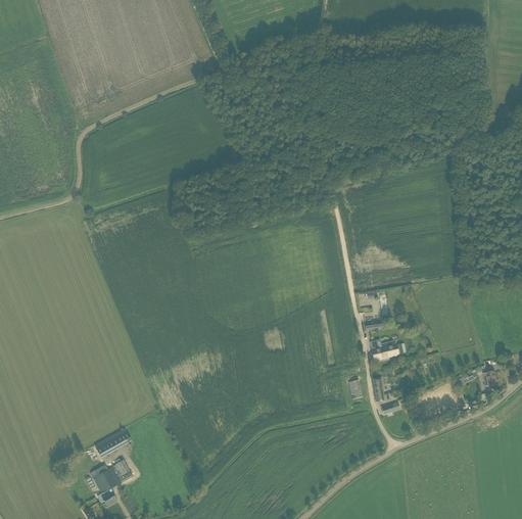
[(380,318),(369,319),(364,320),(365,326),(381,324),(380,318)]
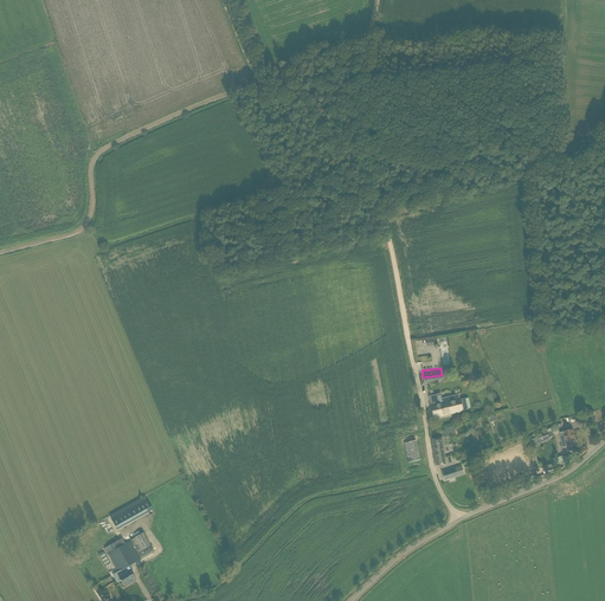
[(439,389),(427,392),(432,413),(457,408),(457,406),(458,406),(459,407),(461,407),(461,406),(465,405),(463,395),(458,396),(457,391),(452,392),(452,396),(442,399),(439,389)]
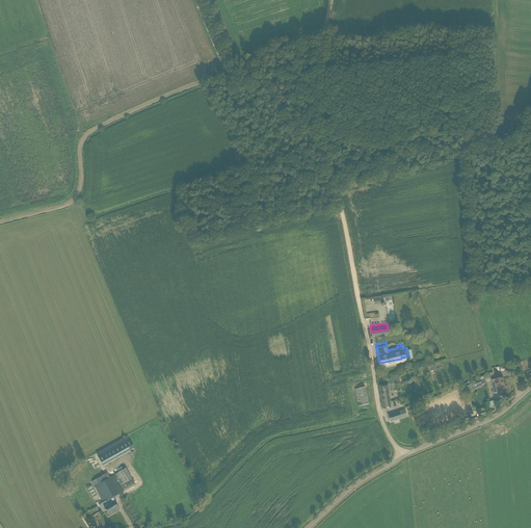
[(478,375),(471,378),(473,385),(481,381),(480,381),(485,379),(483,374),(478,376),(478,375)]
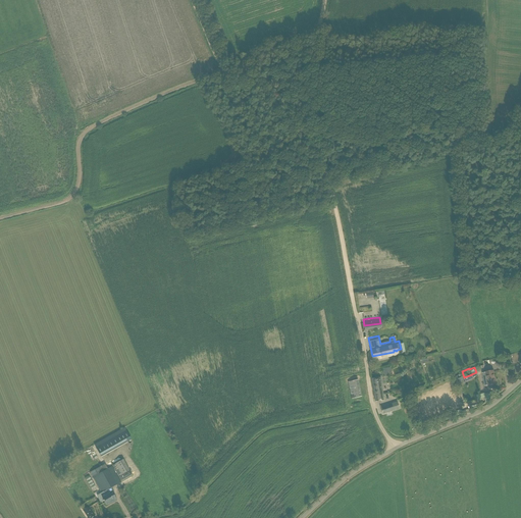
[(483,382),(496,380),(495,374),(493,374),(492,367),(481,369),(483,382)]
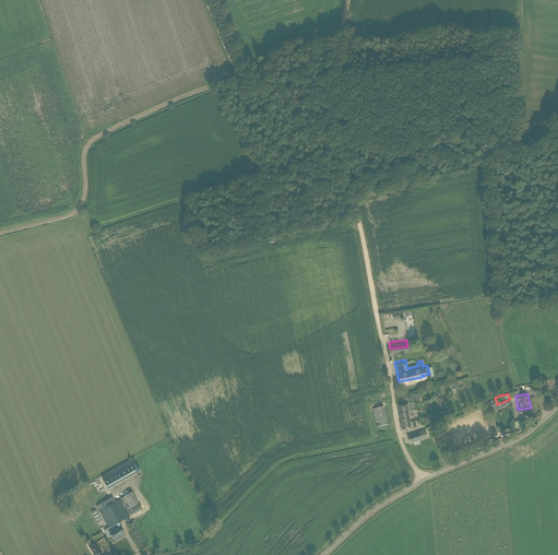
[(406,400),(396,401),(401,426),(411,425),(406,400)]
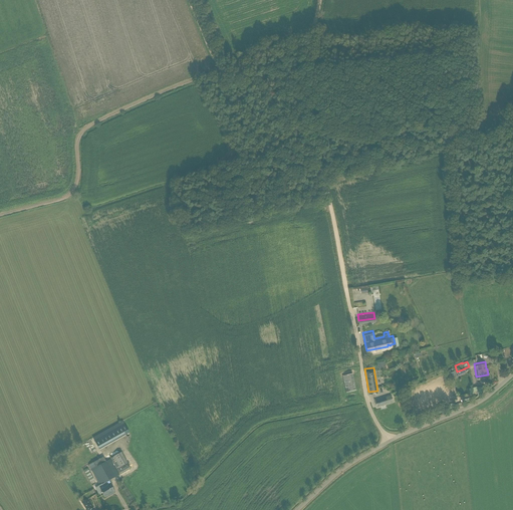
[(350,369),(341,371),(345,389),(354,387),(350,369)]
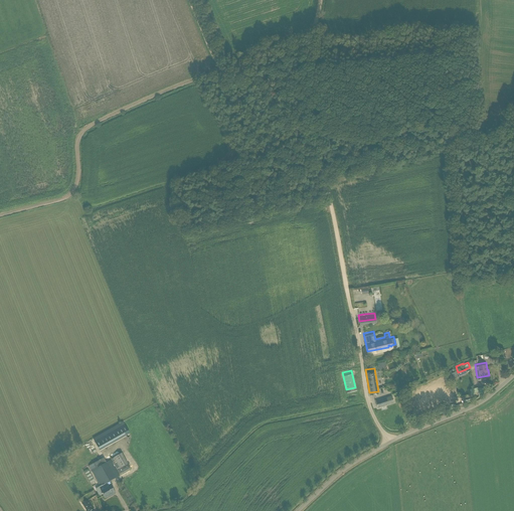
[(477,388),(478,392),(483,389),(482,383),(477,384),(469,385),(470,391),(477,388)]
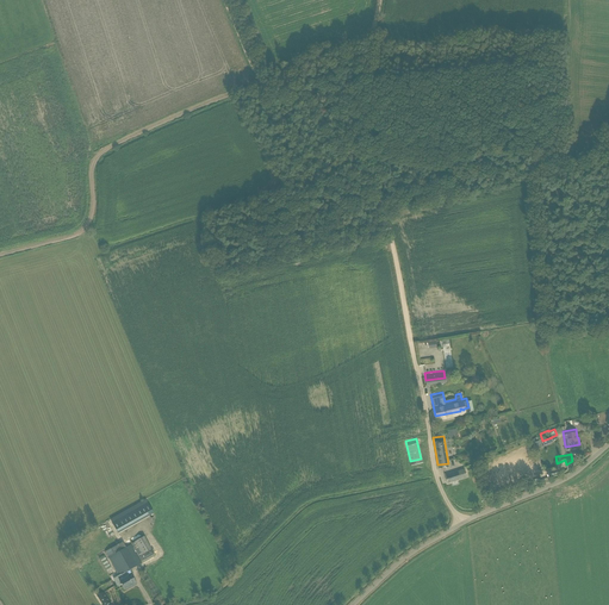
[(463,465),(449,469),(443,472),(446,478),(446,479),(465,473),(463,465)]
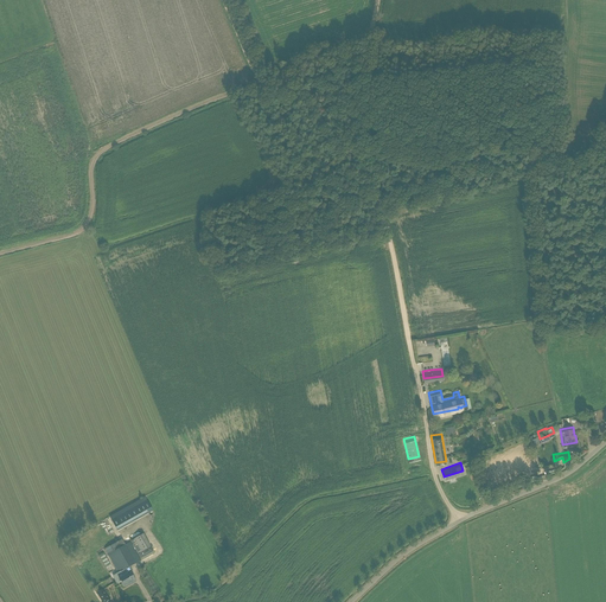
[(110,516),(116,526),(152,506),(146,495),(110,516)]
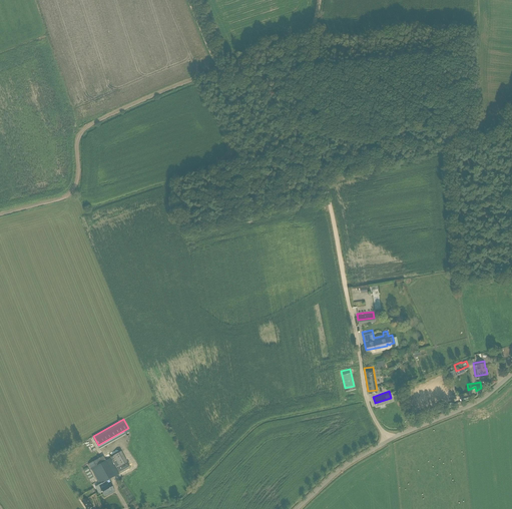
[(129,464),(126,459),(120,447),(109,453),(119,470),(129,464)]
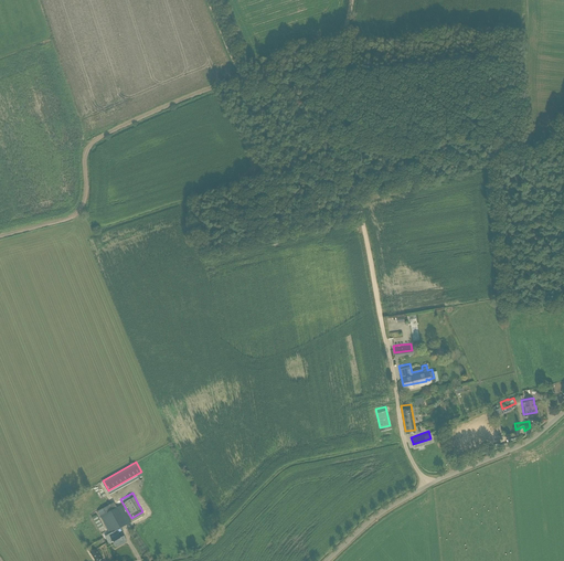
[(109,499),(97,507),(100,512),(109,530),(112,529),(114,532),(109,535),(114,542),(117,540),(118,541),(126,538),(121,529),(118,531),(118,530),(116,531),(114,527),(120,524),(130,518),(120,501),(113,505),(109,499)]
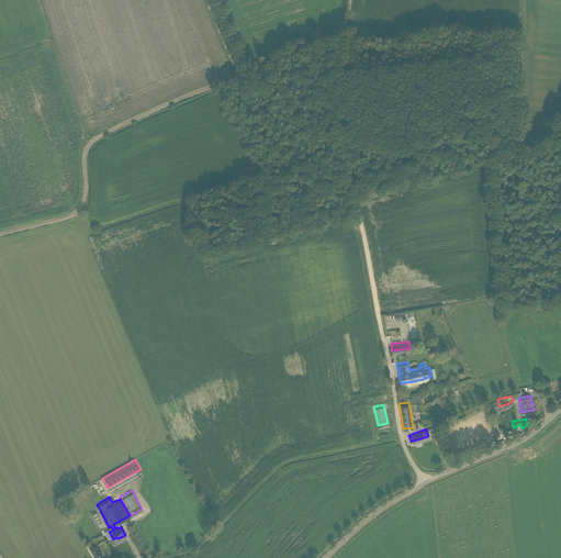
[(94,543),(89,546),(89,547),(94,555),(100,551),(94,543)]
